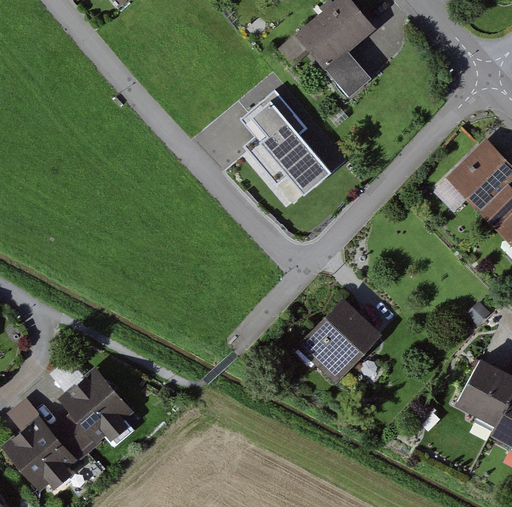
[(368,26),(346,0),(334,0),(293,34),(342,93),(366,73),(344,46),(368,26)]
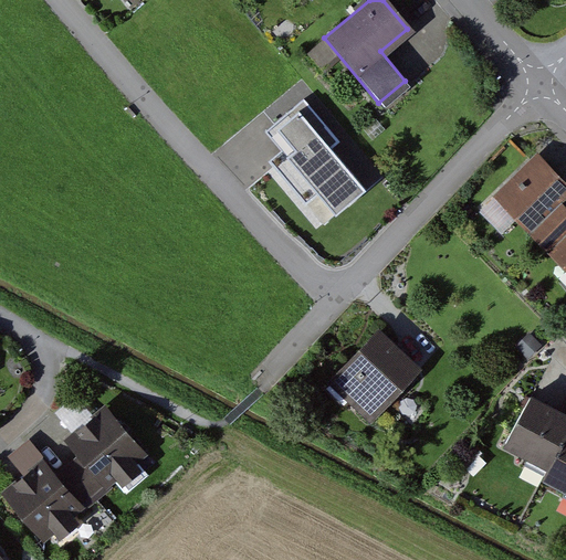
[(337,138),(303,97),(266,129),(281,146),(268,157),(324,223),(367,188),(329,145),(337,138)]
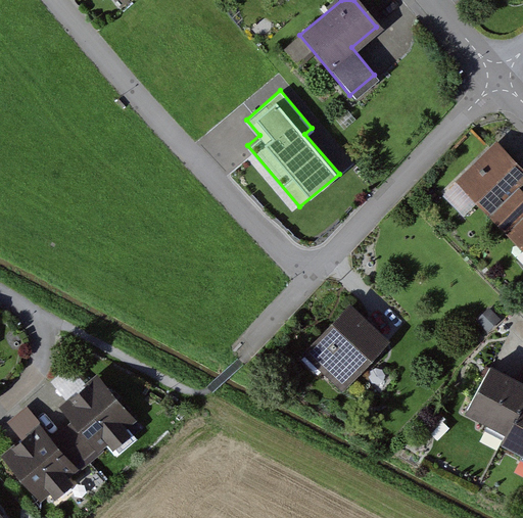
[(512,186),(522,176),(522,170),(494,140),(452,181),(482,214),(512,186)]
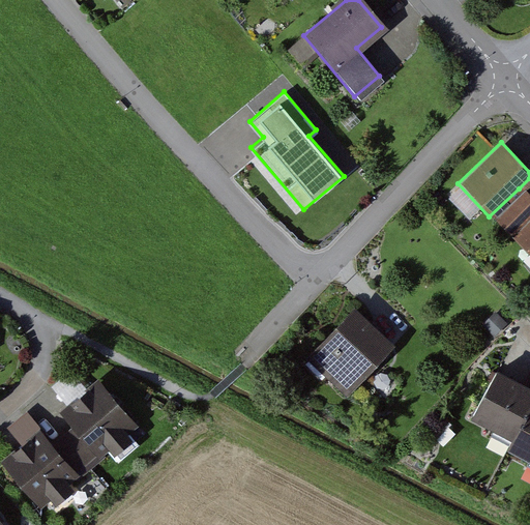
[(489,216),(507,237),(529,215),(529,201),(519,188),(489,216)]
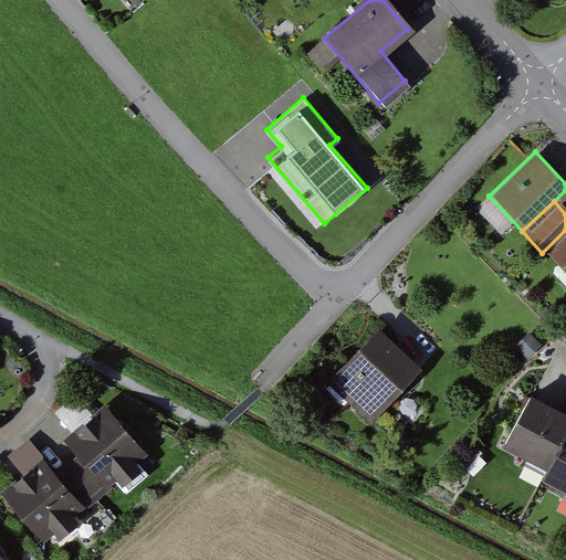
[(565,277),(565,230),(542,253),(565,277)]
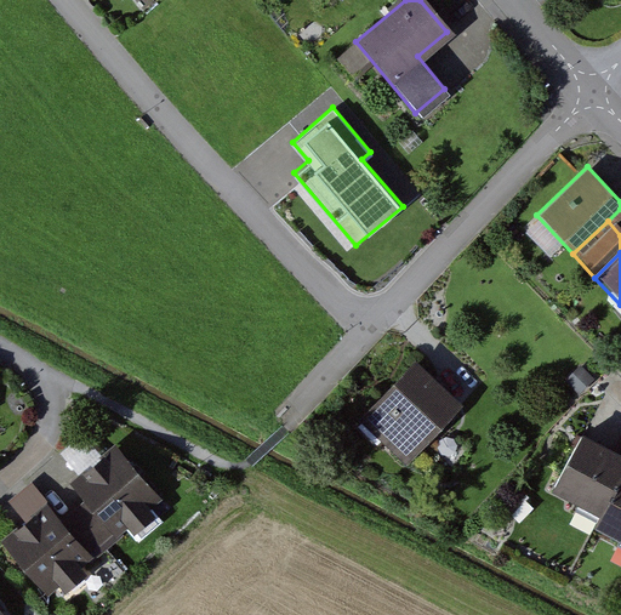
[(355,417),(402,461),(453,409),(405,365),(355,417)]
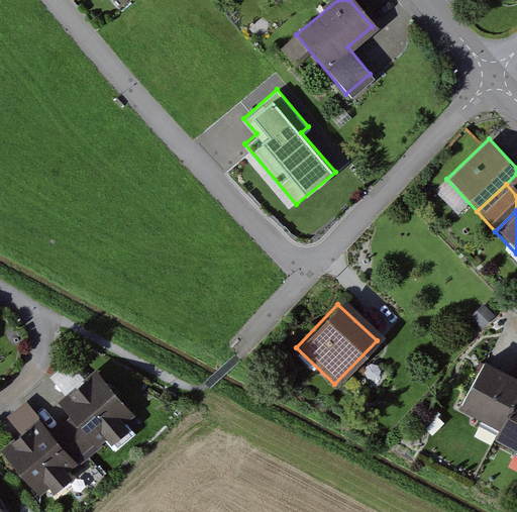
[(516,388),(516,381),(483,365),(459,412),(497,430),(515,393),(516,388)]
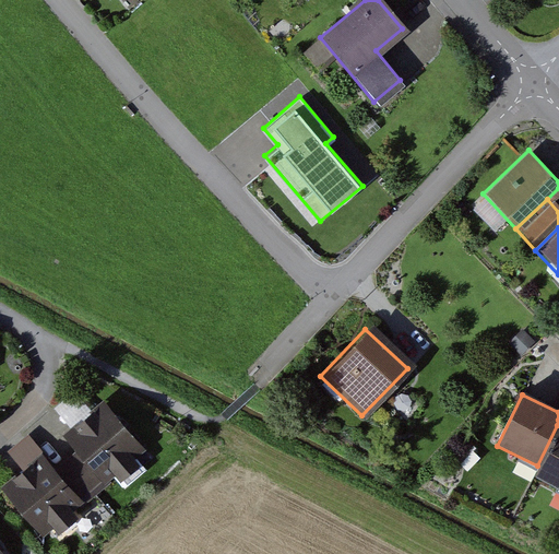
[(116,398),(73,432),(82,443),(71,451),(99,487),(153,445),(116,398)]
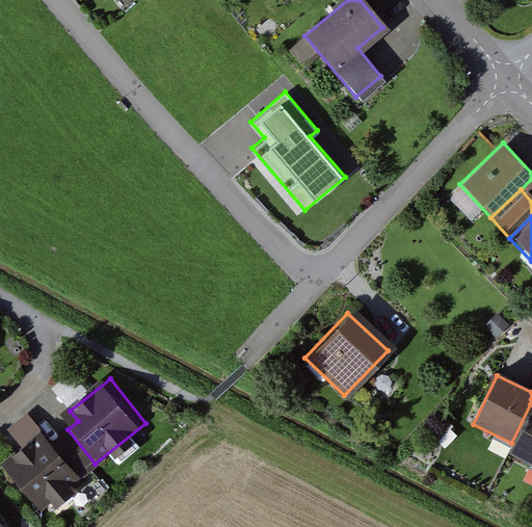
[(531,405),(530,404),(511,443),(506,453),(531,465),(531,405)]
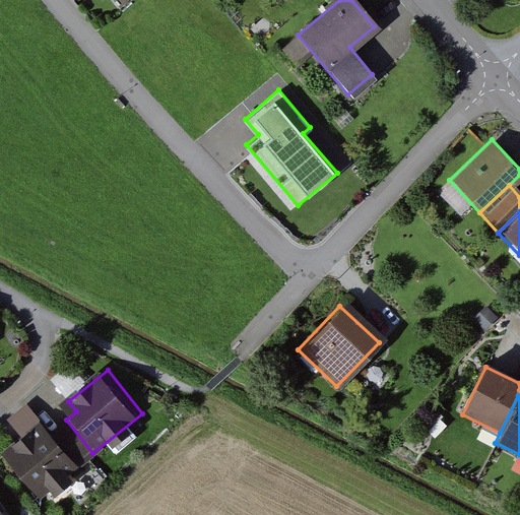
[(56,428),(48,417),(9,448),(44,492),(92,453),(66,420),(56,428)]
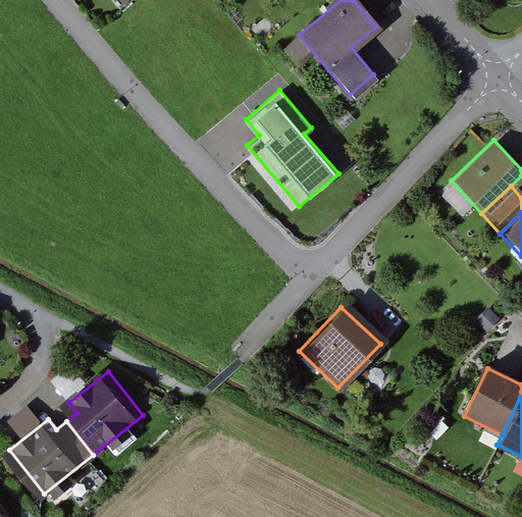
[(19,516),(0,484),(0,516),(19,516)]
